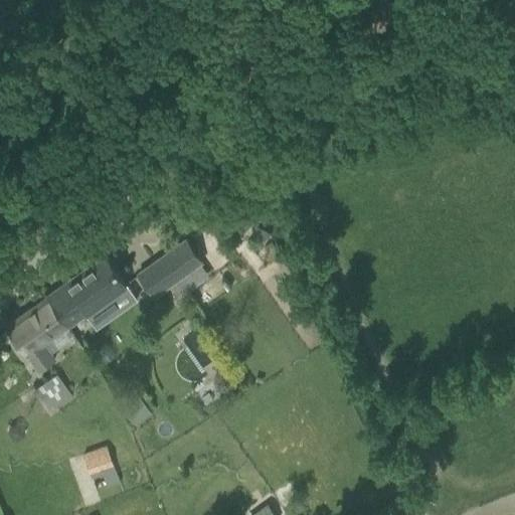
[(203,261),(185,236),(136,272),(154,297),(203,261)]
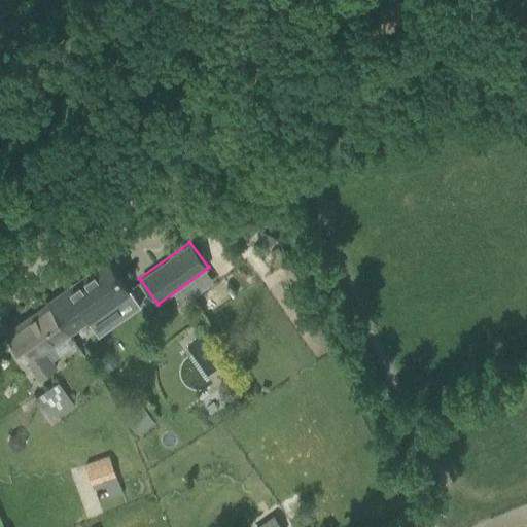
[(74,328),(129,288),(107,258),(53,299),(74,328)]
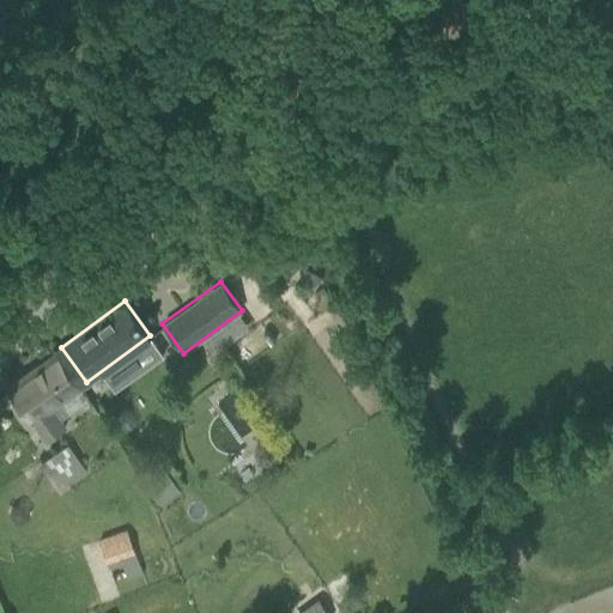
[(50,407),(86,382),(61,347),(6,386),(46,439),(65,426),(50,407)]
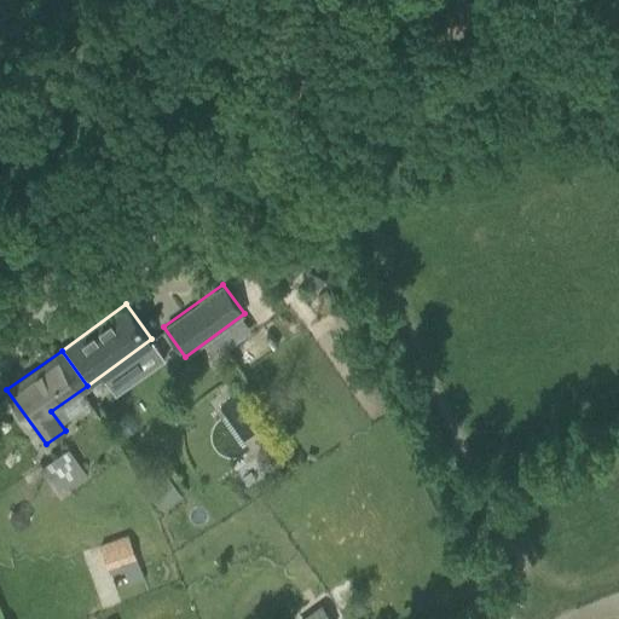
[(82,469),(81,468),(68,447),(41,466),(56,486),(82,469)]
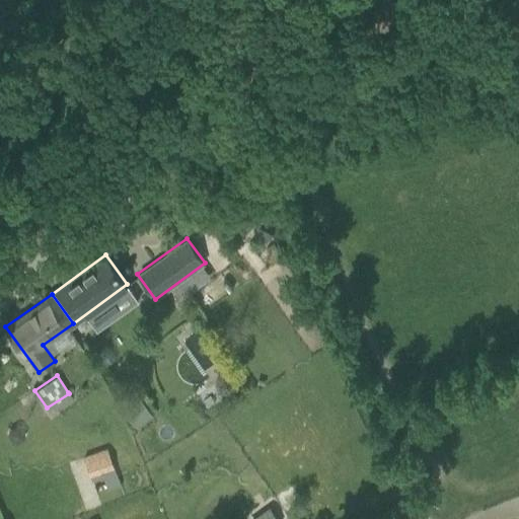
[(106,448),(83,456),(90,476),(101,472),(103,477),(107,491),(121,486),(106,448)]
